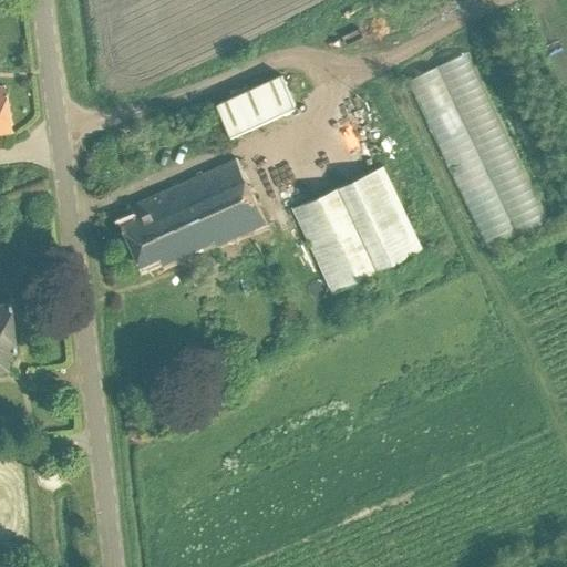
[(471,45),(410,73),(482,236),(543,208),(471,45)]
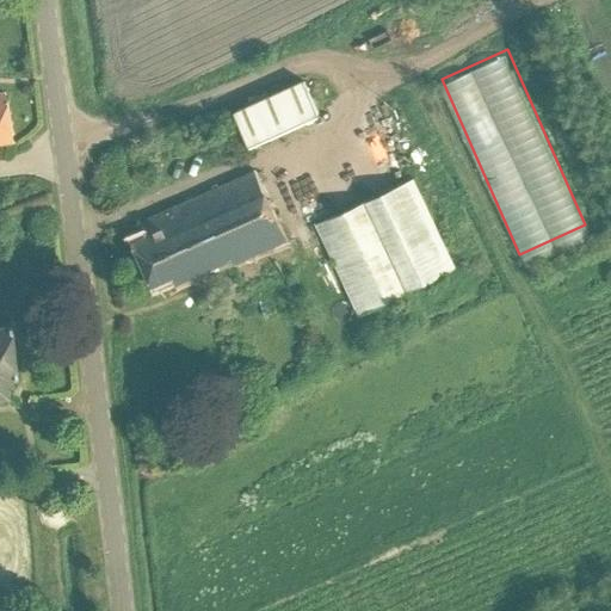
[(228,105),(244,143),(320,111),(304,73),(228,105)]
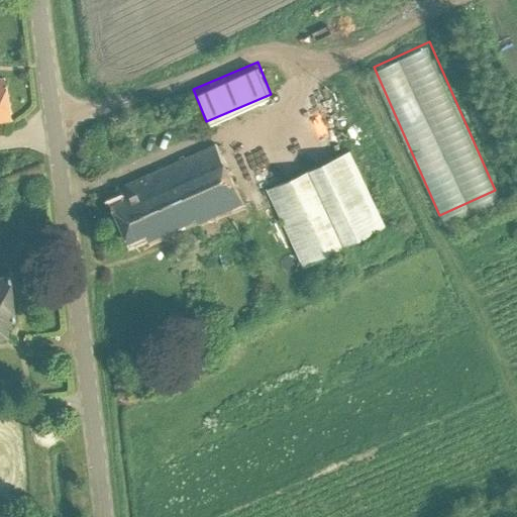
[(0,121),(10,120),(3,79),(0,78),(0,121)]
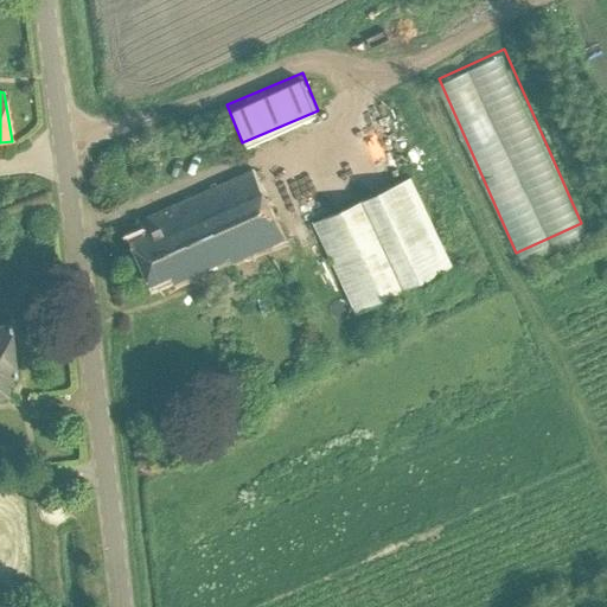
[(286,240),(286,238),(255,171),(255,170),(178,205),(178,204),(140,221),(146,235),(133,241),(152,283),(172,274),(176,283),(203,272),(205,275),(286,240)]
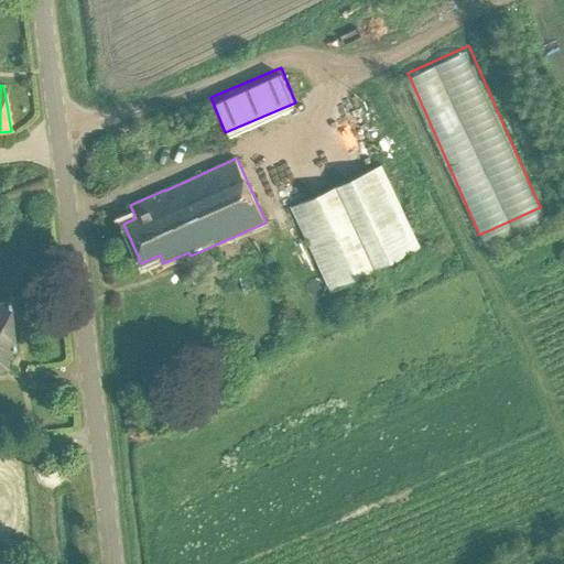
[(381,166),(291,207),(329,291),(421,249),(381,166)]
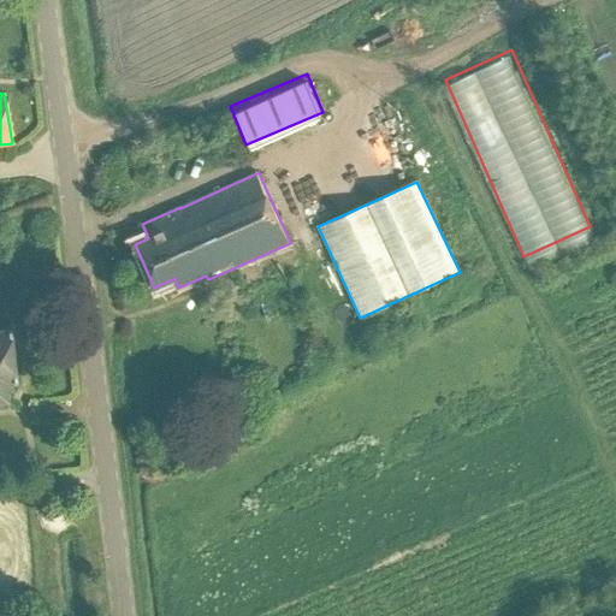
[(0,401),(6,401),(5,381),(15,380),(9,329),(0,330),(0,401)]
